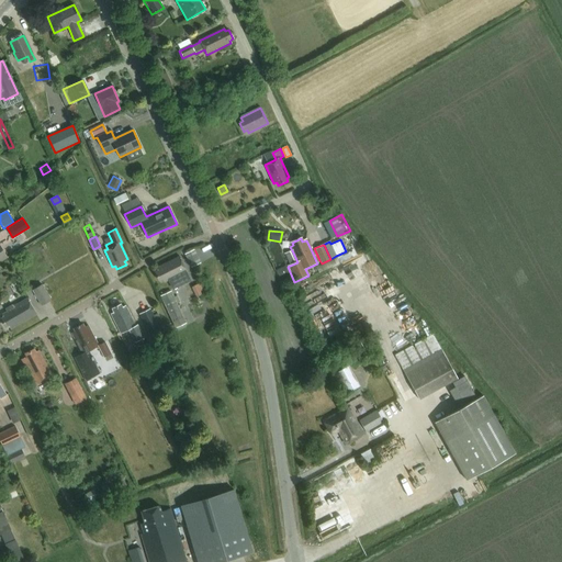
[(292,250),(284,254),(290,266),(298,262),(292,250)]
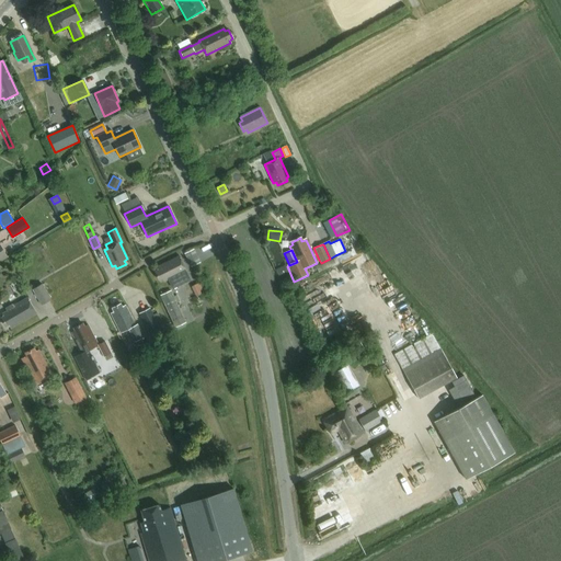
[(163,282),(168,279),(172,288),(191,279),(186,271),(179,255),(157,267),(158,270),(155,272),(159,281),(162,279),(163,282)]
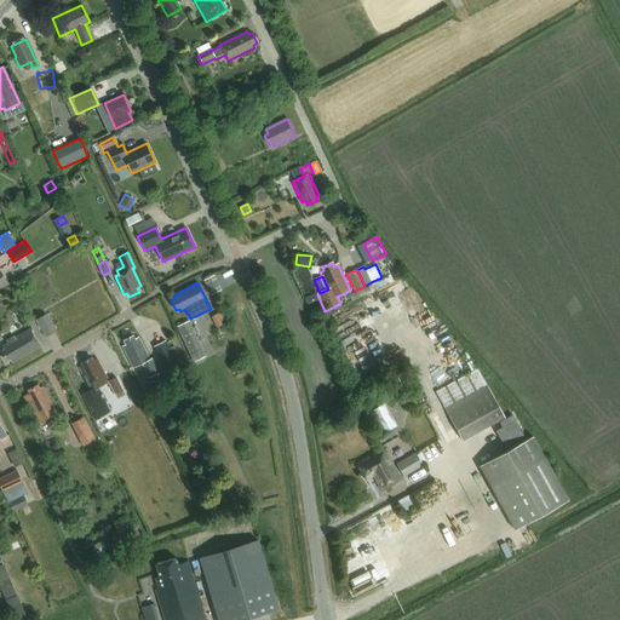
[(222,313),(214,315),(219,327),(227,323),(222,313)]
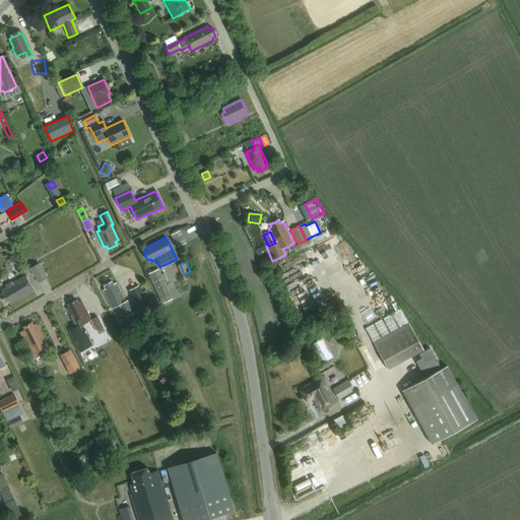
[(47,277),(39,263),(29,268),(38,283),(47,277)]
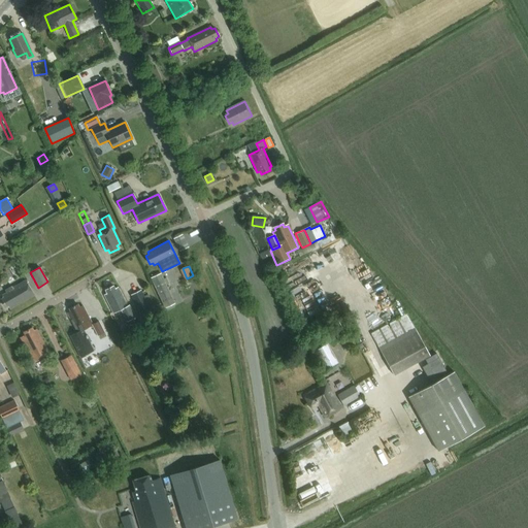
[(166,278),(153,285),(163,307),(172,303),(168,295),(169,294),(166,286),(169,285),(166,278)]
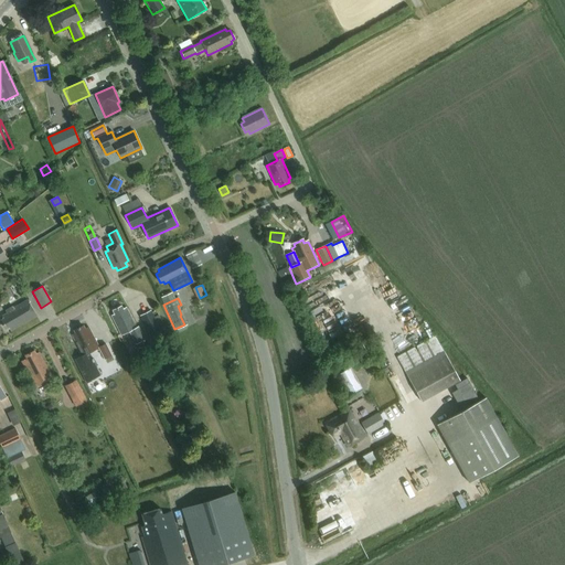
[(11,331),(36,317),(28,300),(13,308),(12,307),(6,310),(7,313),(3,316),(4,319),(1,321),(6,329),(9,327),(11,331)]
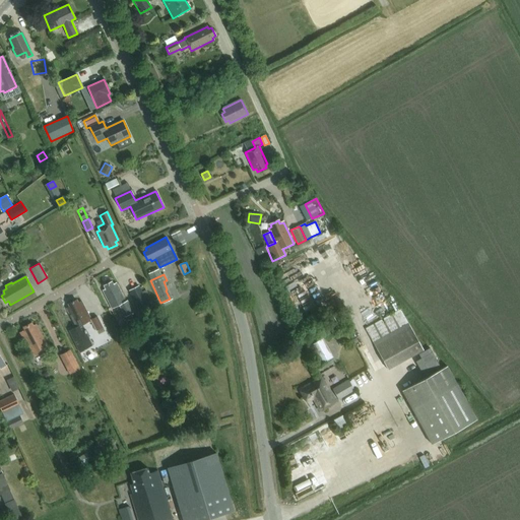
[(125,302),(116,283),(114,284),(112,282),(104,286),(106,289),(103,290),(112,309),(119,306),(123,315),(124,317),(134,312),(128,301),(125,302)]
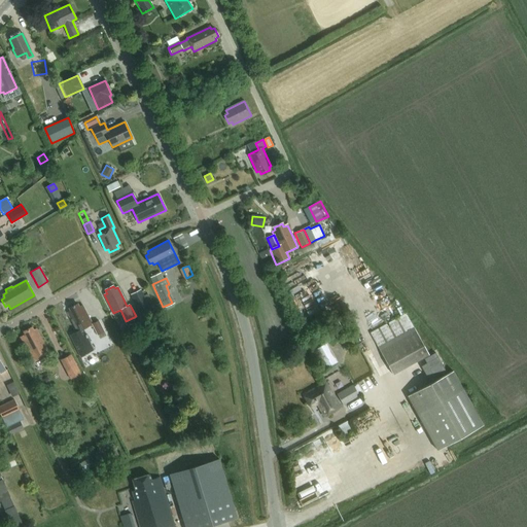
[(140,289),(130,295),(139,312),(148,307),(148,305),(152,303),(147,294),(143,296),(140,289)]
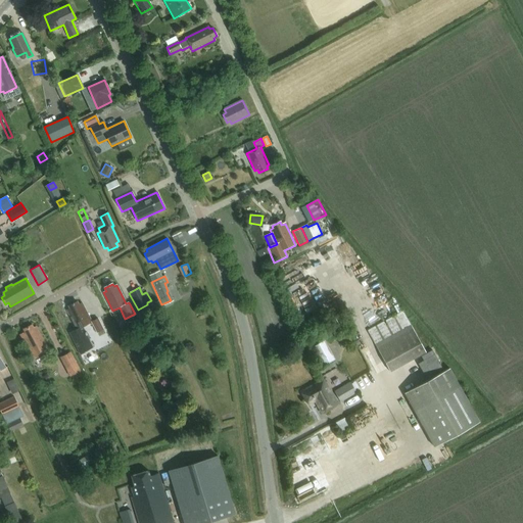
[(92,322),(82,303),(79,305),(77,302),(68,306),(70,310),(67,311),(77,329),(80,327),(80,328),(83,327),(92,322)]
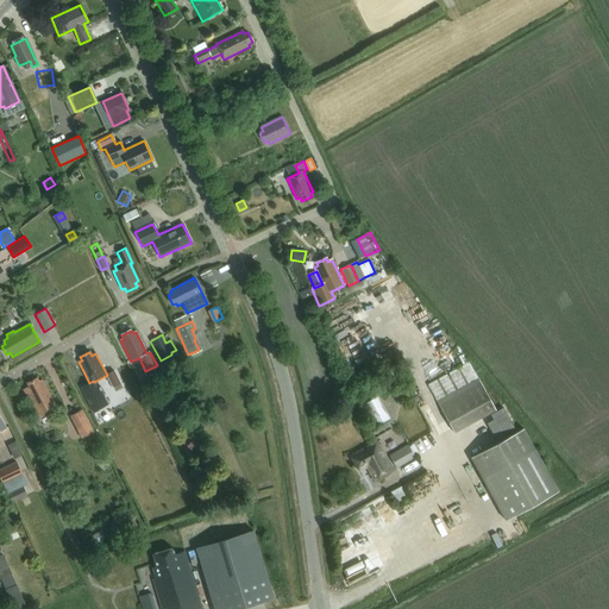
[(469,363),(427,385),(437,401),(478,378),(469,363)]
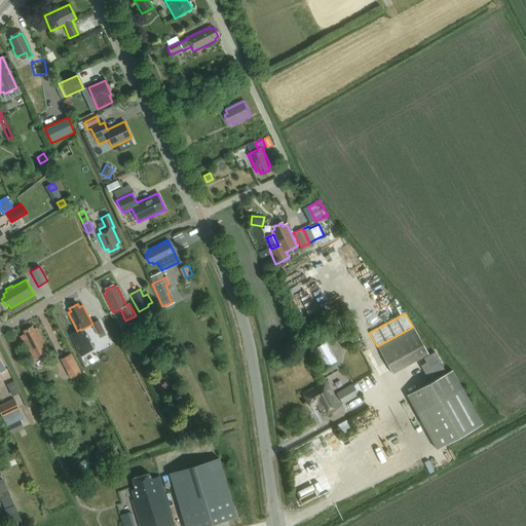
[(92,324),(92,325),(98,335),(103,332),(98,322),(92,324)]
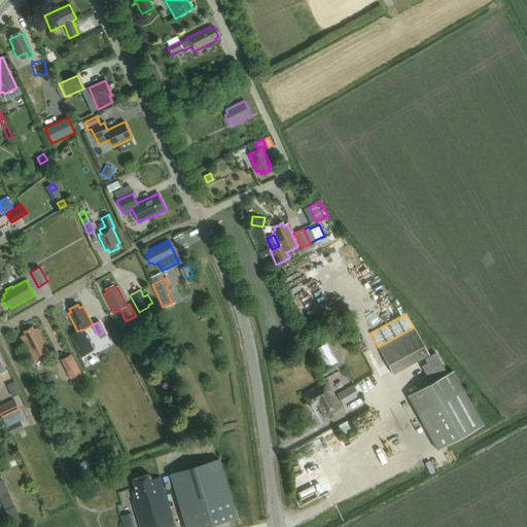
[(34,330),(33,327),(24,331),(26,335),(20,338),(24,345),(26,344),(34,360),(48,353),(37,329),(34,330)]
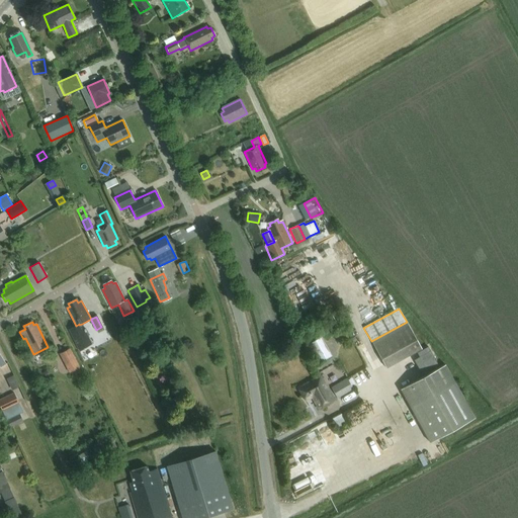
[(407,322),(371,341),(385,368),(421,348),(407,322)]
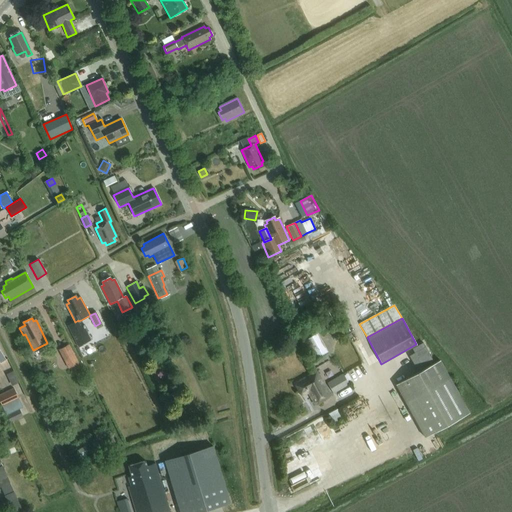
[(75,322),(67,325),(76,342),(89,336),(85,328),(86,327),(84,325),(83,325),(81,320),(78,321),(78,320),(75,322)]
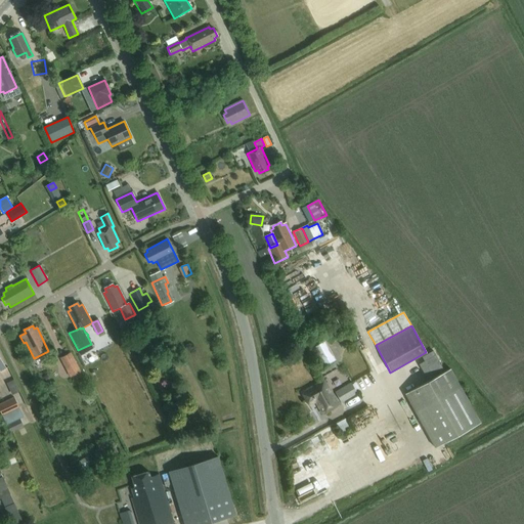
[(128,330),(121,333),(124,340),(131,336),(128,330)]
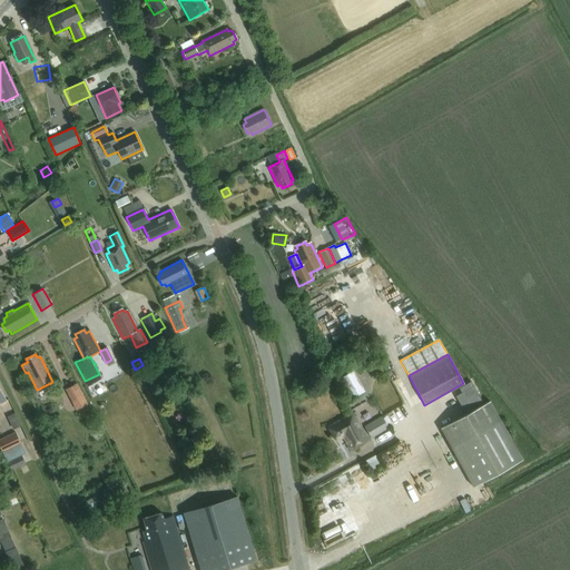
[(347,375),(357,396),(370,392),(360,370),(347,375)]
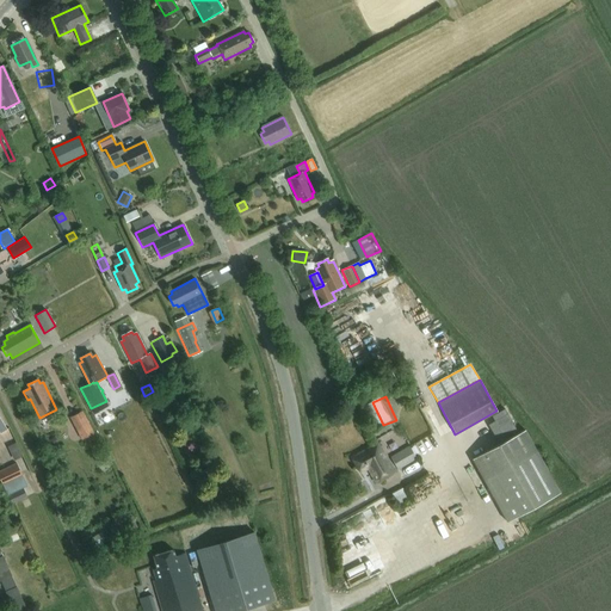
[(494,421),(488,425),(494,437),(514,426),(507,414),(505,409),(491,417),(494,421)]
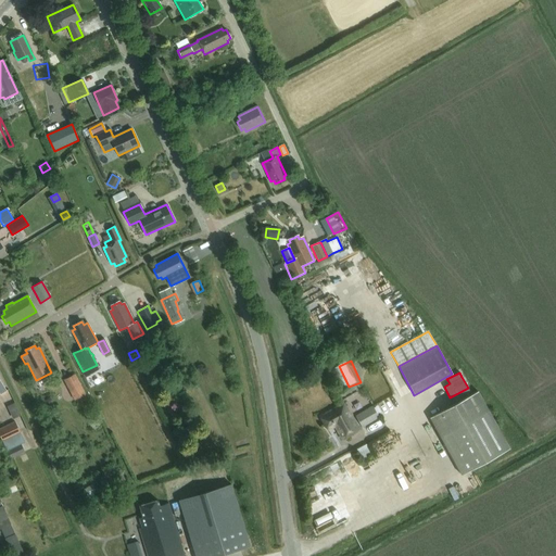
[(80,384),(70,390),(75,401),(81,397),(85,395),(86,394),(80,384)]
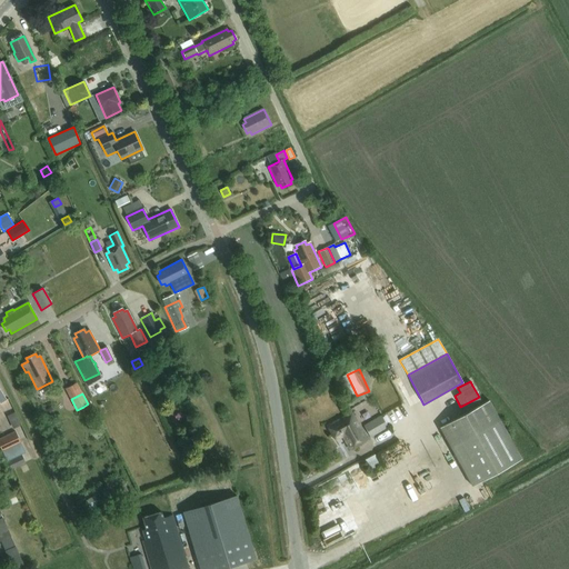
[(441,427),(449,442),(472,483),(518,458),(496,417),(488,401),(441,427)]
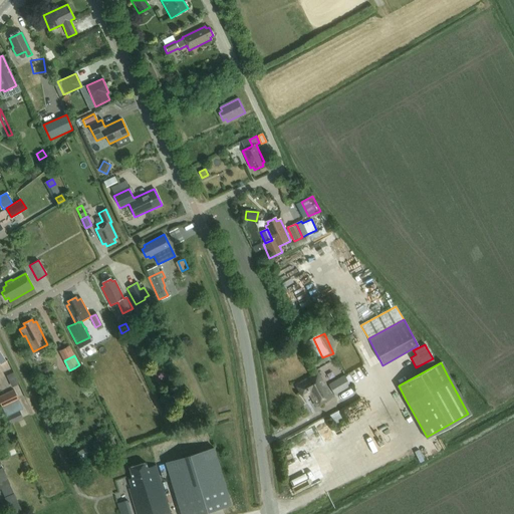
[(11,373),(16,386),(24,382),(19,370),(11,373)]
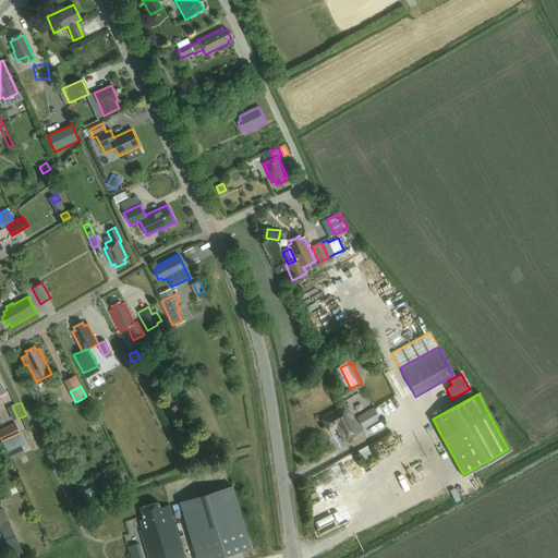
[(344,441),(360,433),(343,405),(322,419),(328,432),(336,427),(344,441)]
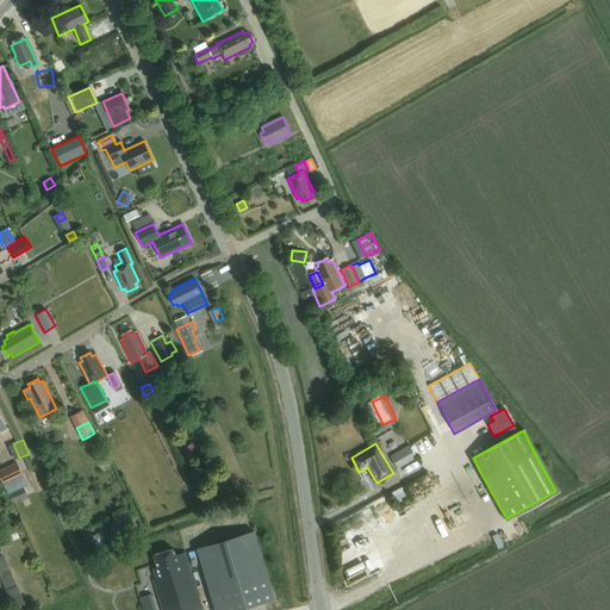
[(408,447),(390,458),(397,471),(416,460),(408,447)]
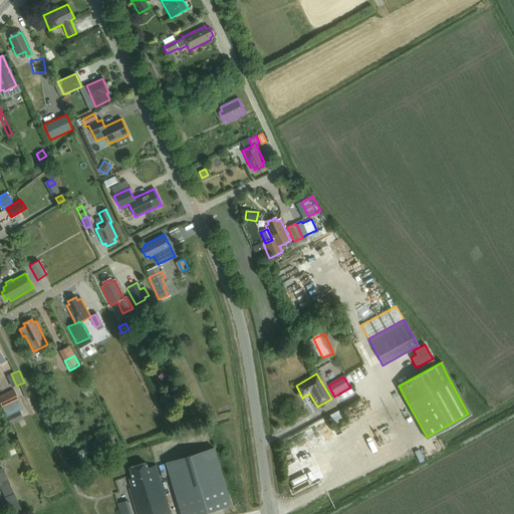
[(0,403),(3,409),(19,401),(14,391),(0,397),(0,403)]
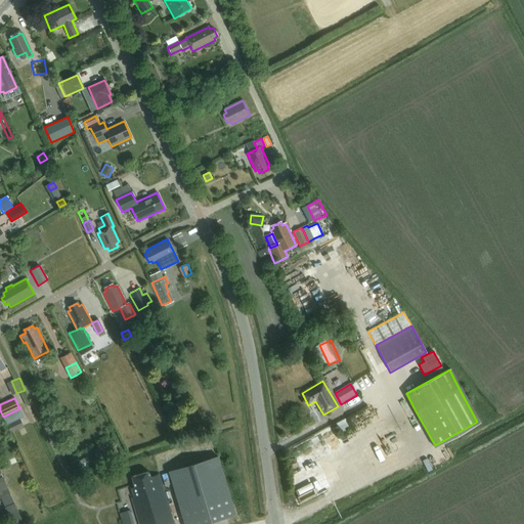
[(348,432),(356,427),(350,417),(342,422),(348,432)]
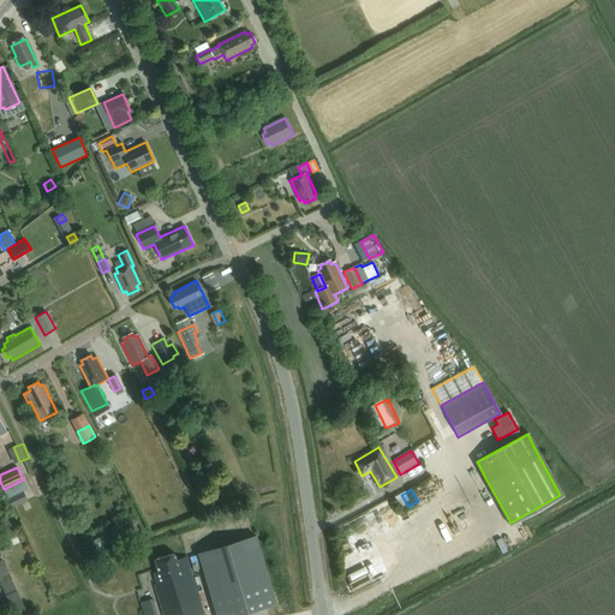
[(27,500),(23,493),(9,500),(12,507),(27,500)]
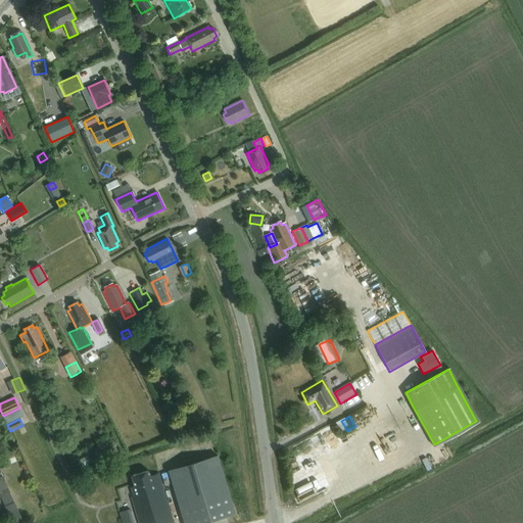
[(15,445),(13,439),(5,443),(5,444),(0,446),(2,450),(7,448),(7,449),(15,445)]
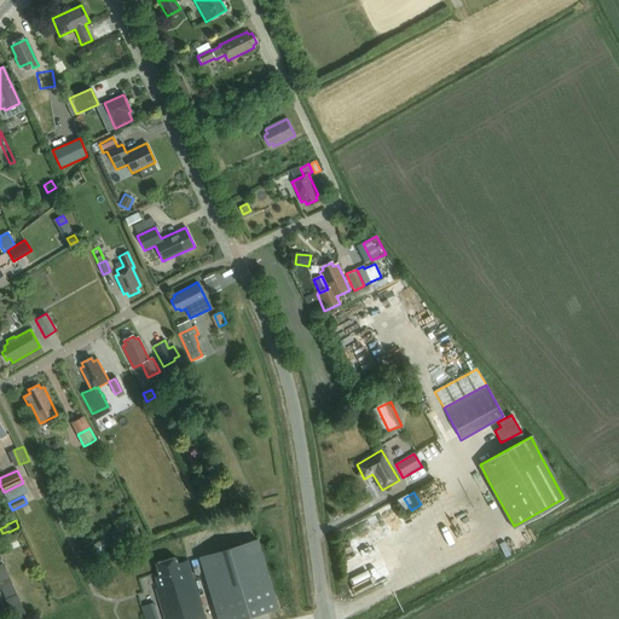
[(258,539),(200,557),(218,618),(242,618),(278,608),(258,539)]
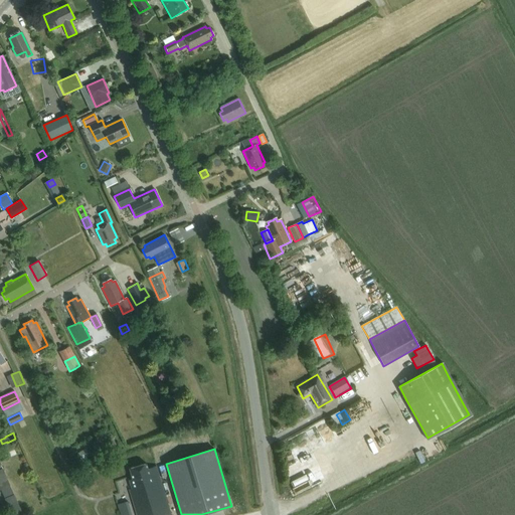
[(169,514),(157,470),(156,467),(148,469),(146,464),(129,469),(132,479),(129,480),(132,489),(129,490),(136,514),(169,514)]
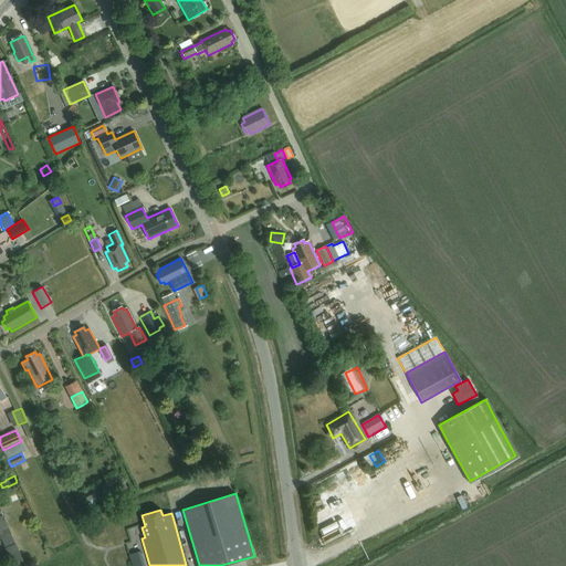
[(0,516),(0,537),(0,538),(12,565),(23,562),(16,544),(14,544),(10,534),(11,534),(3,516),(0,516)]
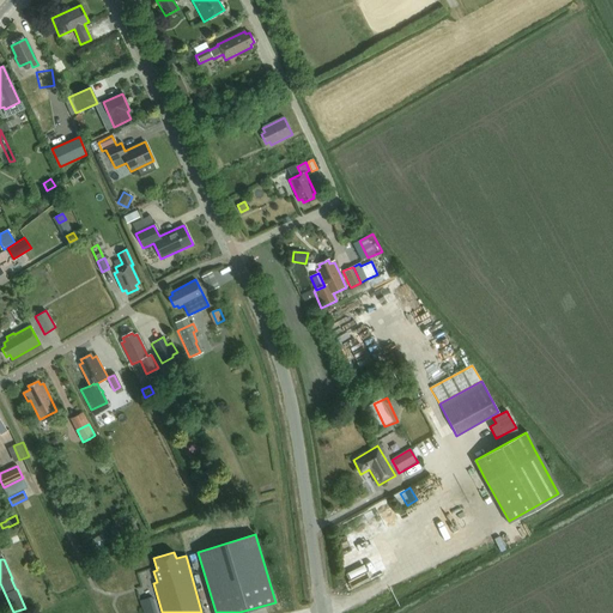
[(156,612),(152,600),(143,604),(145,612),(156,612)]
